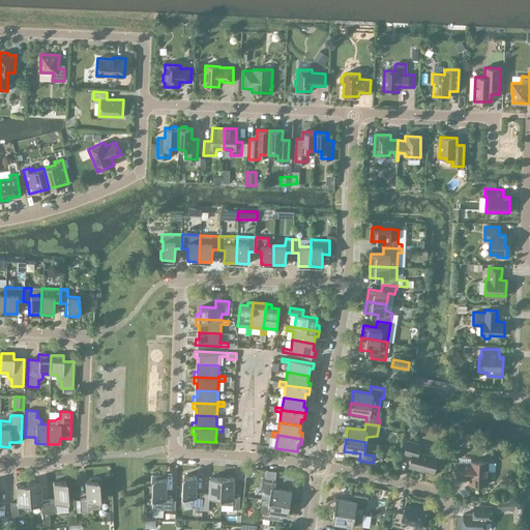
[(411,457),(408,468),(418,470),(418,469),(434,473),(438,458),(418,452),(420,444),(408,441),(404,454),(411,457)]
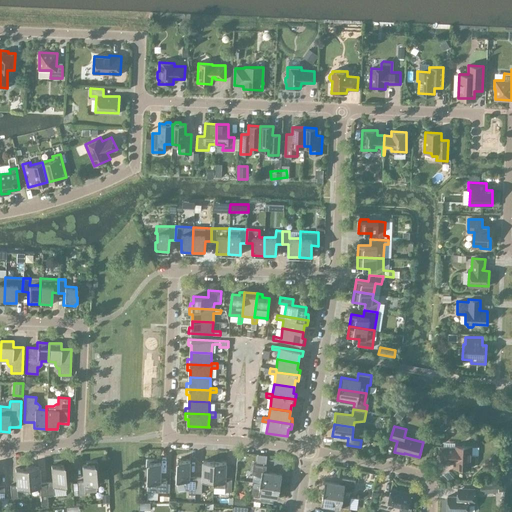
[(475,457),(474,455),(471,455),(472,446),(454,446),(454,447),(439,446),(438,462),(454,463),(453,467),(471,468),(471,463),(473,463),(475,462),(475,457)]
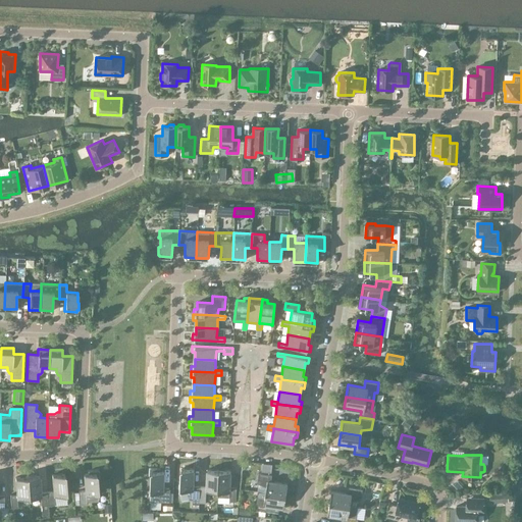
[(163,488),(164,471),(160,471),(160,468),(150,468),(149,478),(152,478),(151,502),(169,502),(170,488),(163,488)]
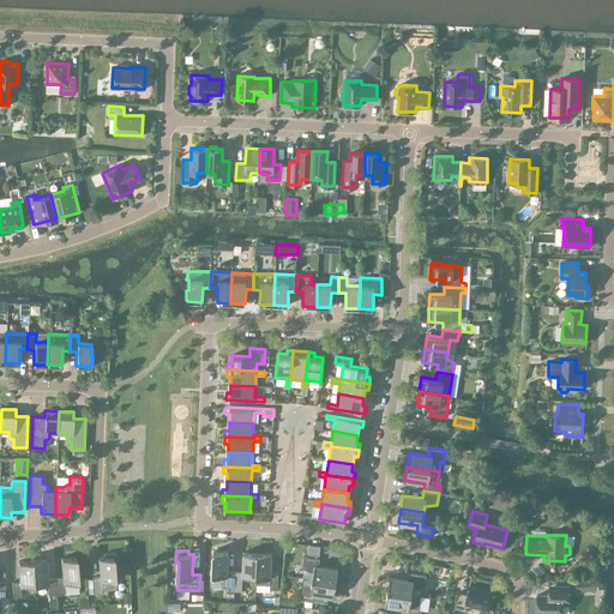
[(234,591),(235,572),(227,571),(228,552),(214,551),(212,575),(220,576),(222,587),(227,588),(226,591),(234,591)]
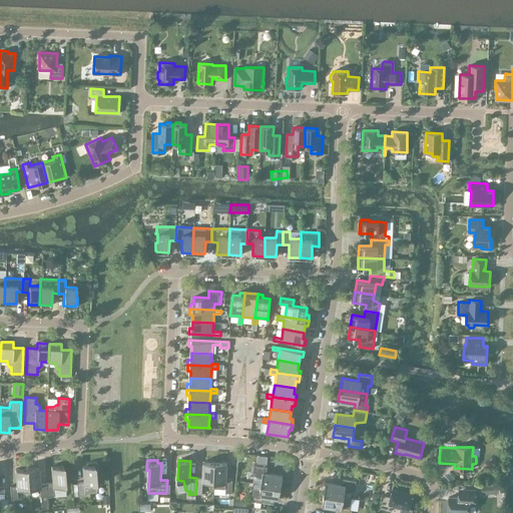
[(214,482),(214,462),(203,461),(202,478),(196,478),(195,494),(201,494),(202,481),(214,482)]
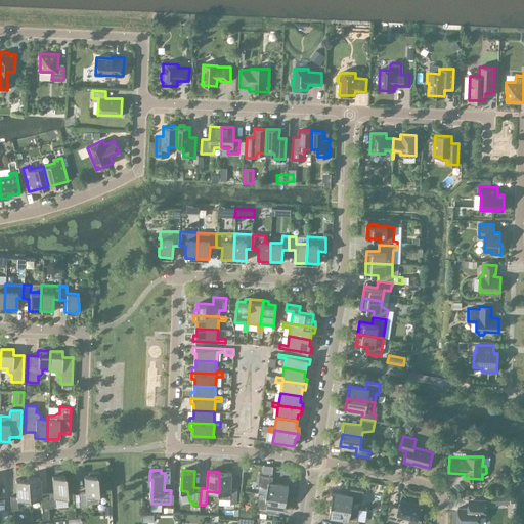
[(98,472),(88,473),(88,475),(84,476),(85,492),(79,493),(80,507),(87,507),(86,504),(98,503),(96,482),(99,482),(98,472)]
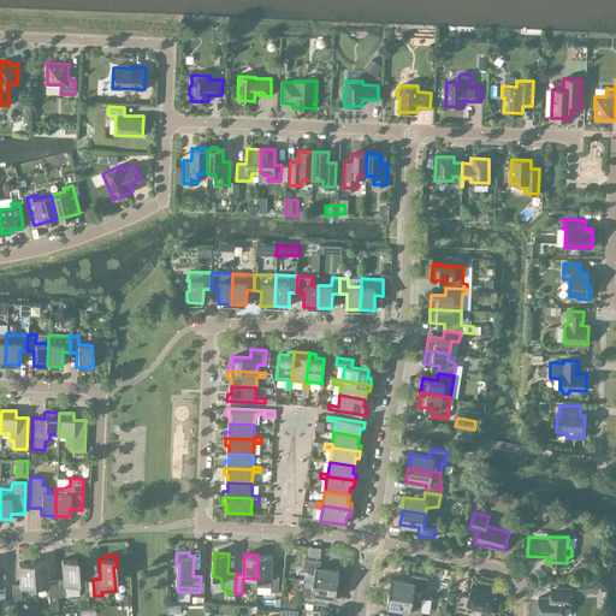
[(256,586),(271,587),(271,591),(278,592),(279,575),(271,575),(272,555),(258,555),(258,579),(256,586)]
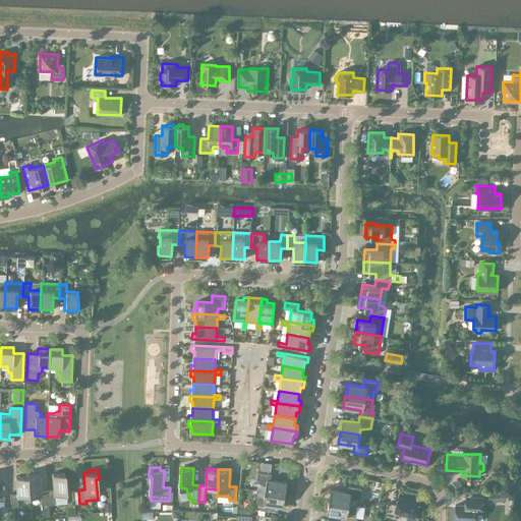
[(265,491),(285,495),(287,482),(270,480),(271,474),(257,472),(256,482),(266,486),(265,491)]
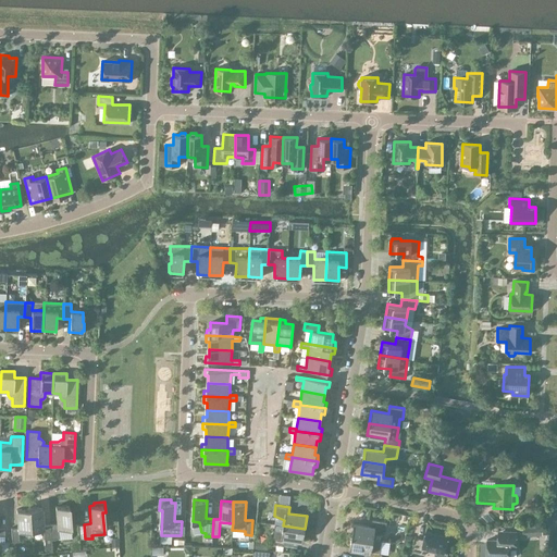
[(50,524),(51,540),(58,539),(57,528),(70,528),(70,525),(72,524),(71,519),(70,519),(69,506),(56,506),(57,524),(50,524)]
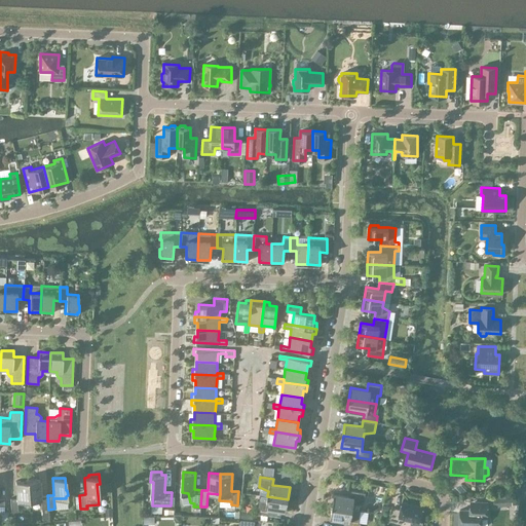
[(48,510),(47,495),(40,496),(39,479),(27,480),(29,500),(41,499),(42,520),(48,520),(48,510)]
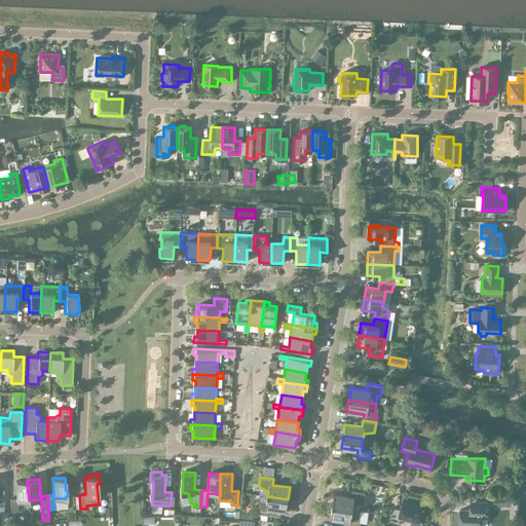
[(17,501),(29,500),(27,480),(15,481),(16,498),(10,498),(11,512),(17,512),(17,501)]
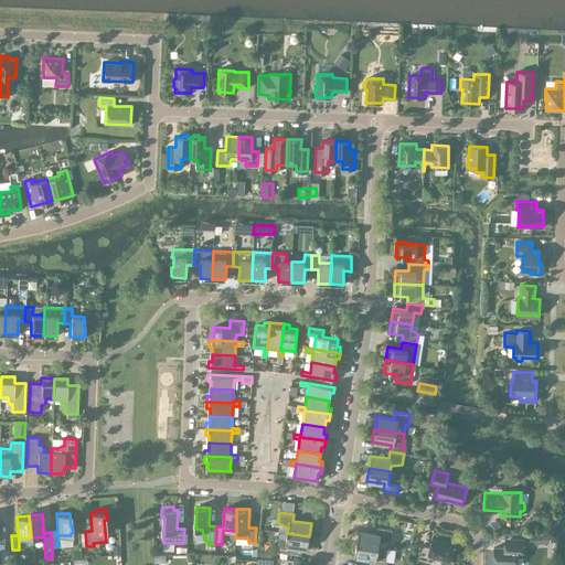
[(380,542),(391,542),(392,529),(377,526),(376,534),(359,531),(356,544),(379,547),(380,542)]
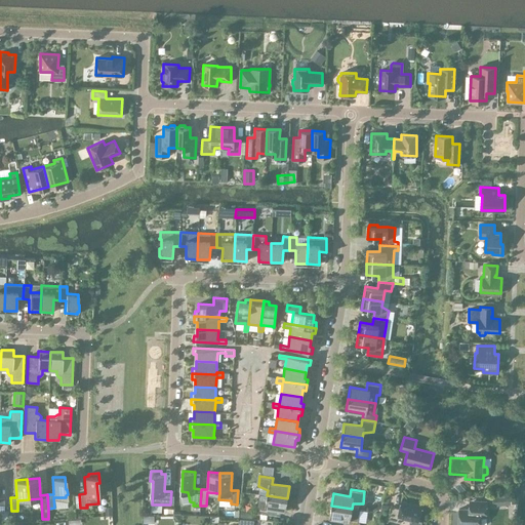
[(285,511),(287,498),(267,495),(259,494),(257,506),(255,506),(254,512),(268,514),(269,508),(285,511)]
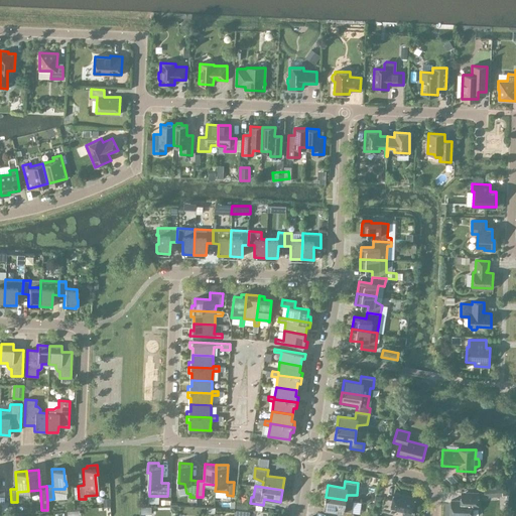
[(450,500),(449,515),(472,515),(472,508),(478,508),(478,493),(462,492),(461,500),(450,500)]
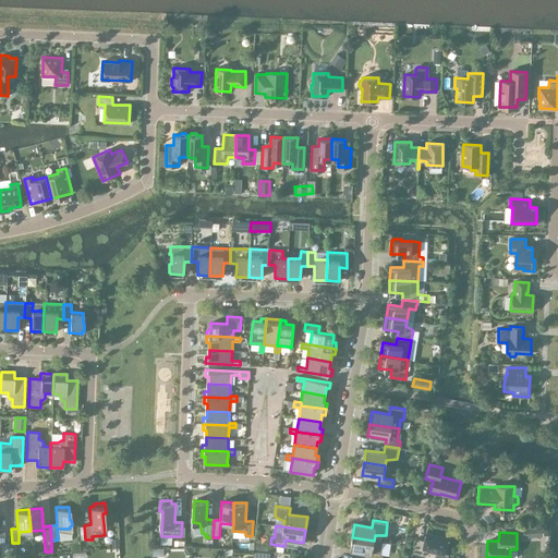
[(416,538),(413,553),(426,556),(427,549),(436,552),(435,557),(447,557),(448,554),(445,553),(449,537),(426,533),(424,541),(416,538)]
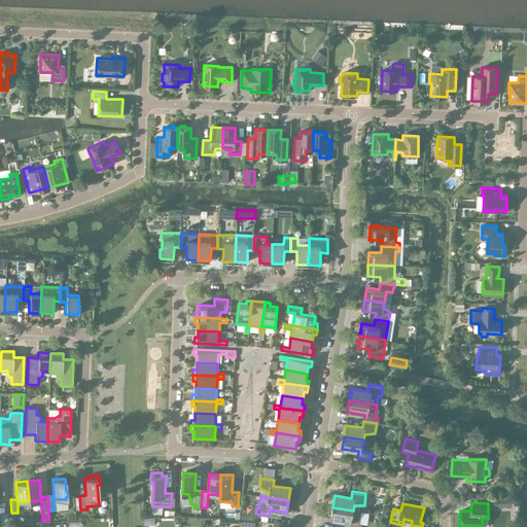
[(360,512),(353,511),(332,507),(330,519),(348,522),(346,526),(360,526),(361,524),(359,524),(360,512)]
